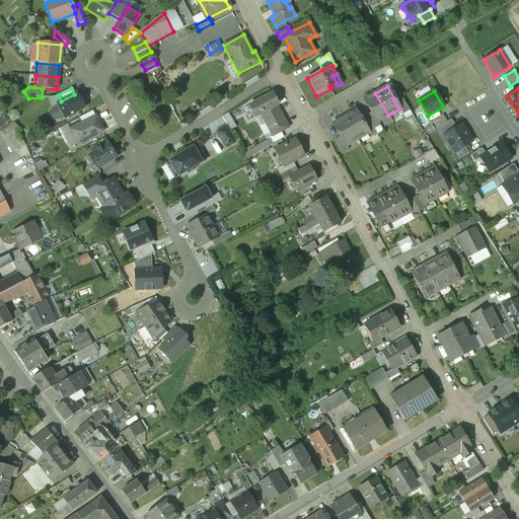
[(58,103),(58,104),(65,119),(84,108),(76,93),(74,94),(61,101),(58,103)]
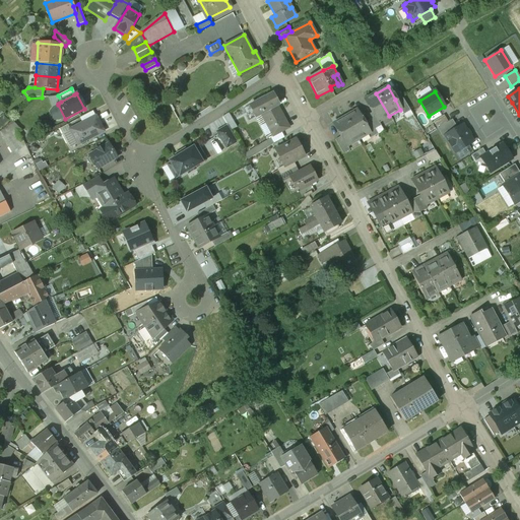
[(265,98),(264,95),(257,100),(258,102),(250,106),(256,117),(261,114),(277,106),(278,105),(272,93),(265,98)]
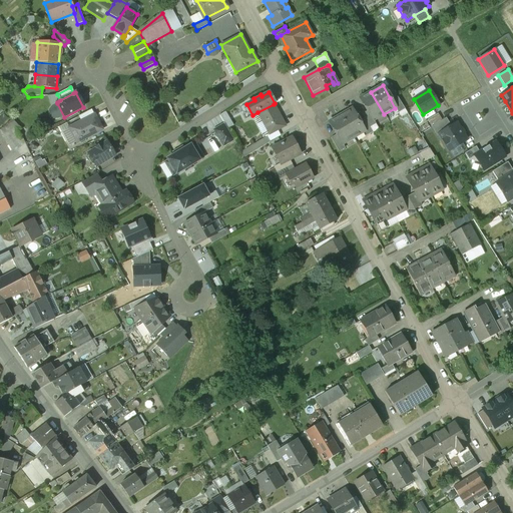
[(384,114),(371,92),(360,98),(367,111),(373,121),(373,120),(384,114)]
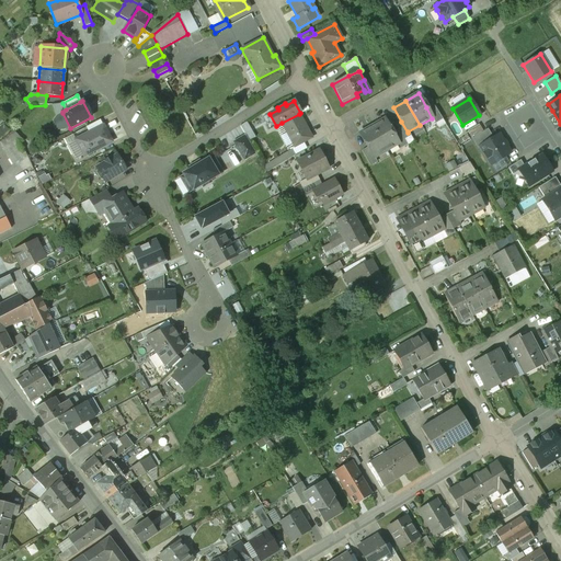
[(443,119),(433,104),(426,107),(432,118),(435,124),(443,119)]
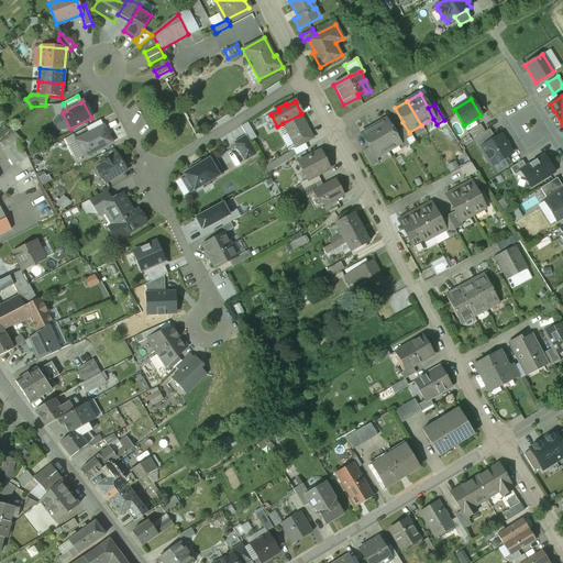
[(69,127),(63,113),(58,116),(54,121),(54,127),(58,131),(64,130),(69,127)]
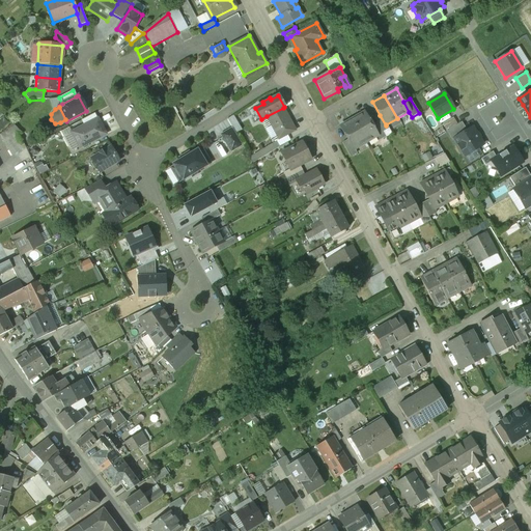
[(283,108),(267,116),(279,140),(296,131),(283,108)]
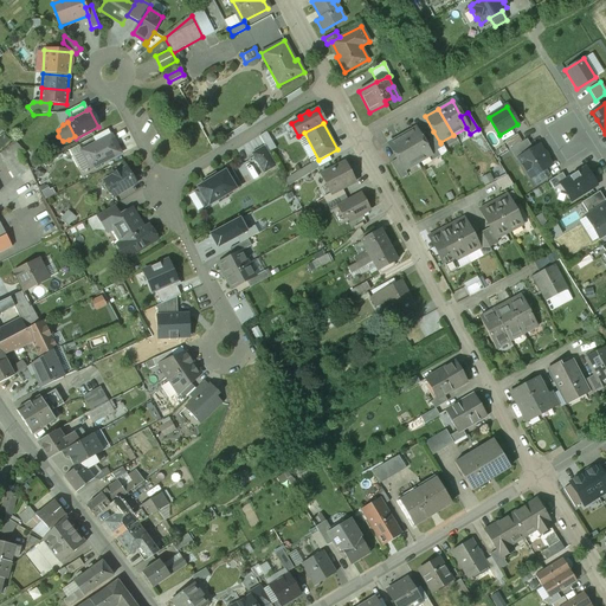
[(424,143),(416,128),(401,136),(418,163),(430,156),(431,155),(424,143)]
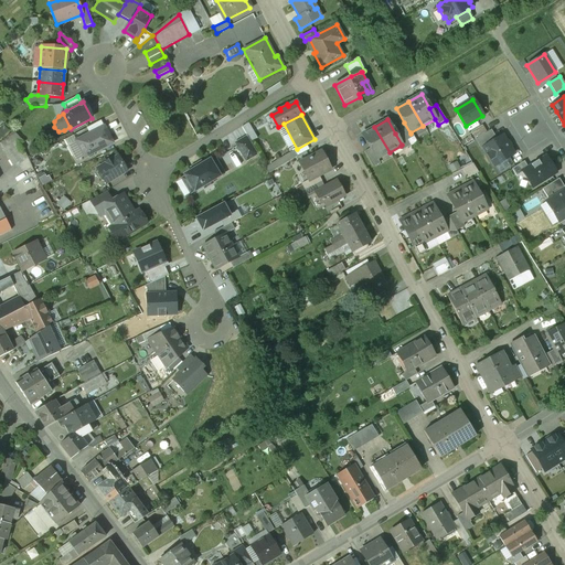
[(100,121),(86,128),(89,134),(104,127),(100,121)]
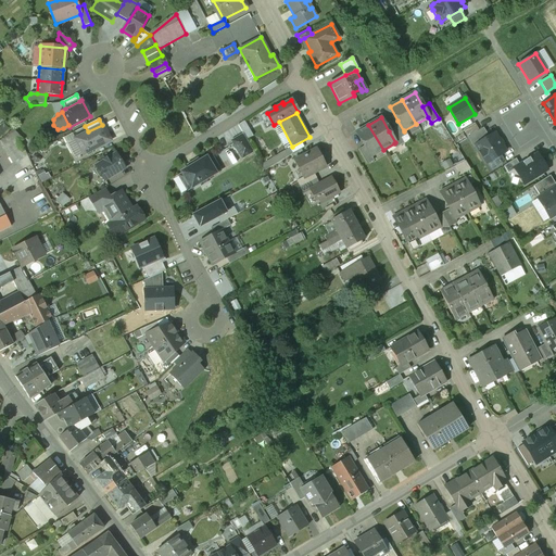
[(404,131),(397,121),(392,124),(395,128),(401,138),(406,135),(404,130),(404,131)]
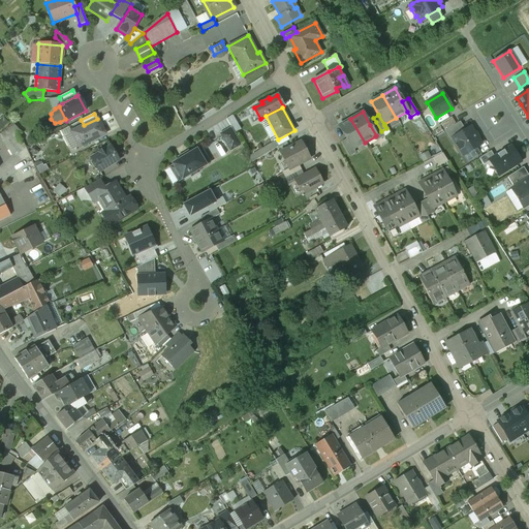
[(84,125),(71,132),(80,148),(104,134),(97,119),(84,125)]
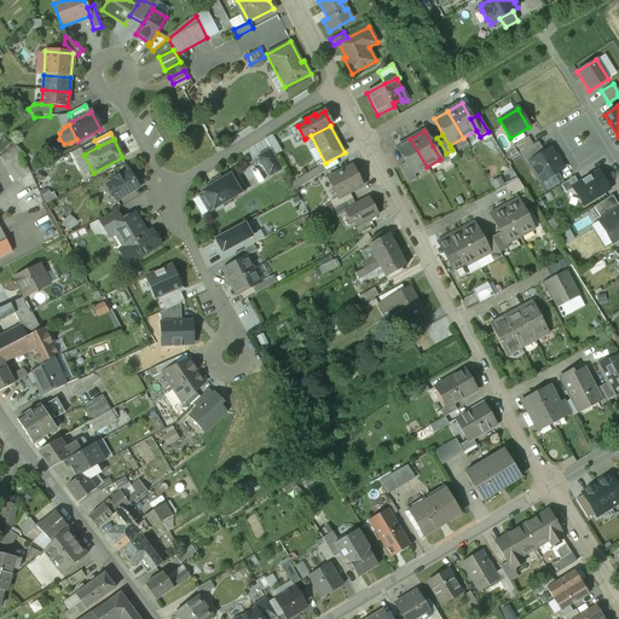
[(427,167),(410,139),(397,148),(405,162),(412,174),(414,174),(427,167)]
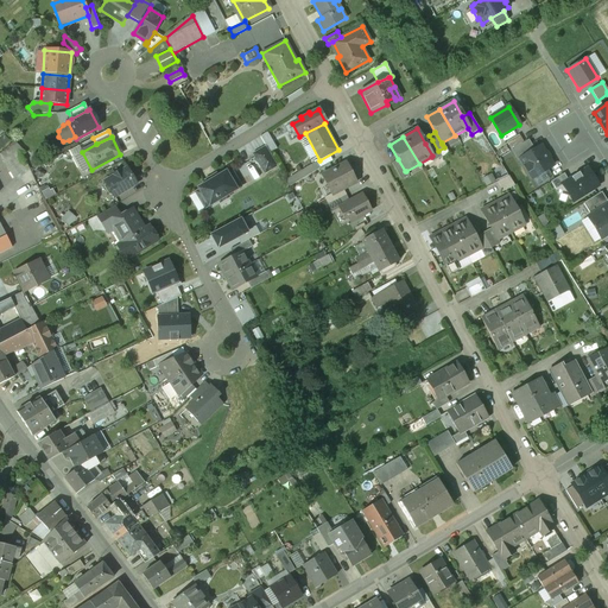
[(438,151),(432,140),(425,144),(432,156),(431,157),(434,160),(441,156),(438,151)]
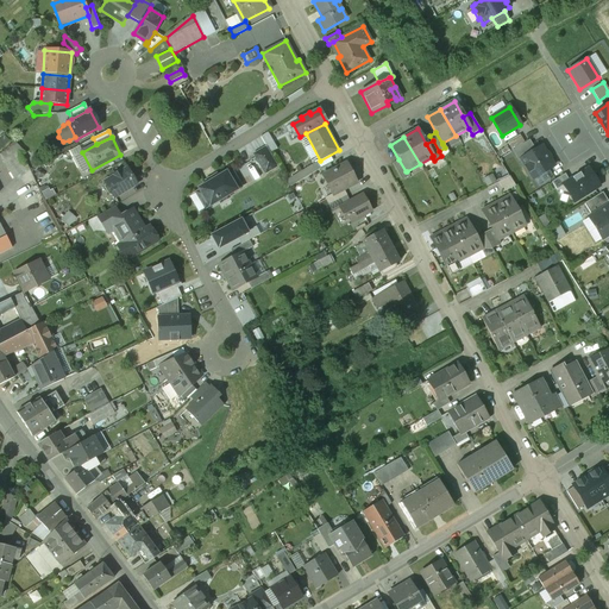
[(519,161),(521,161),(521,159),(535,150),(529,140),(513,151),(519,161)]
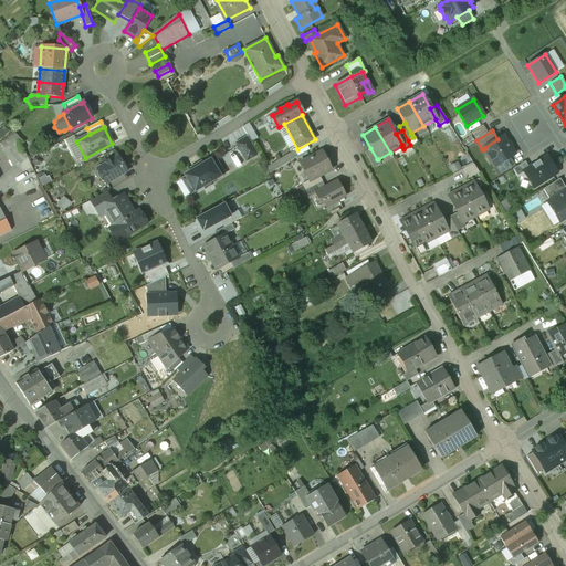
[(13,132),(0,143),(0,146),(7,156),(19,145),(19,146),(23,143),(13,132)]
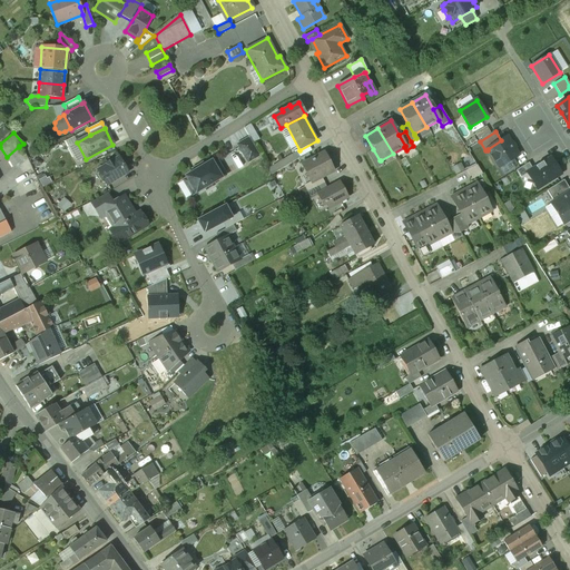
[(501,140),(488,149),(488,150),(499,167),(519,156),(508,137),(501,140)]
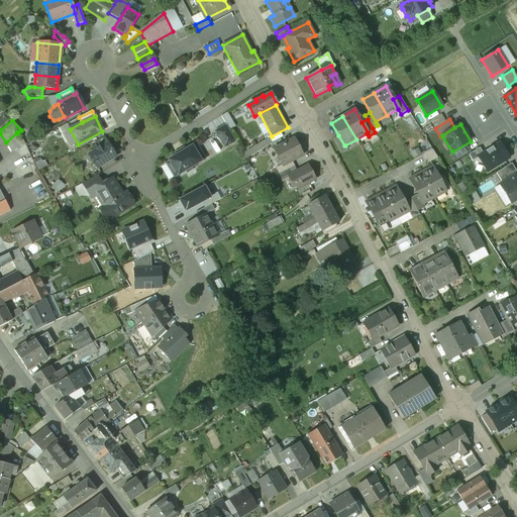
[(235,140),(226,125),(215,131),(224,147),(235,140)]
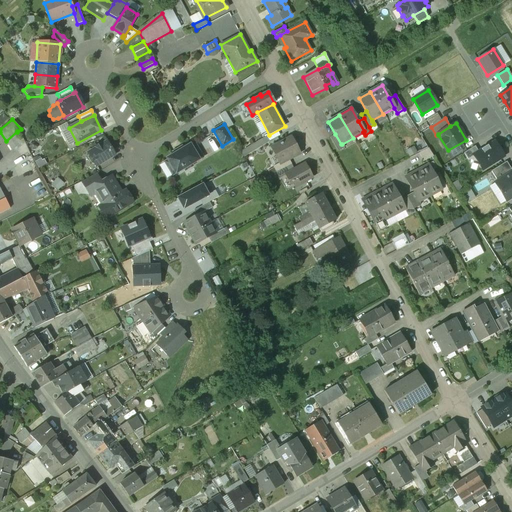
[(6,141),(3,144),(6,149),(9,147),(11,150),(24,142),(17,132),(17,131),(6,141)]
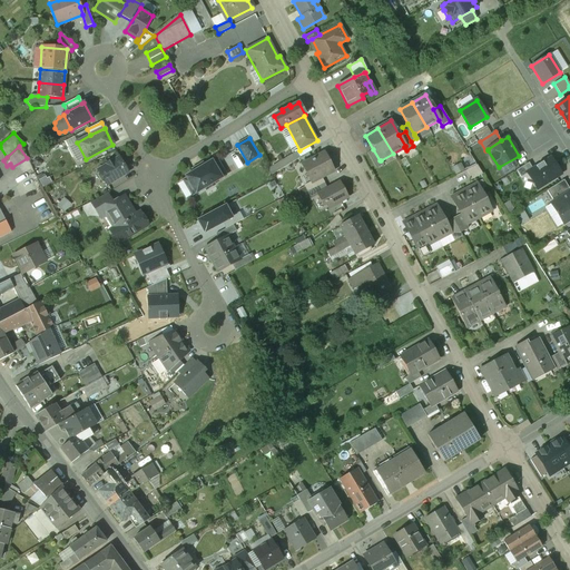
[(380,160),(373,149),(367,154),(376,168),(383,164),(381,160),(380,160)]
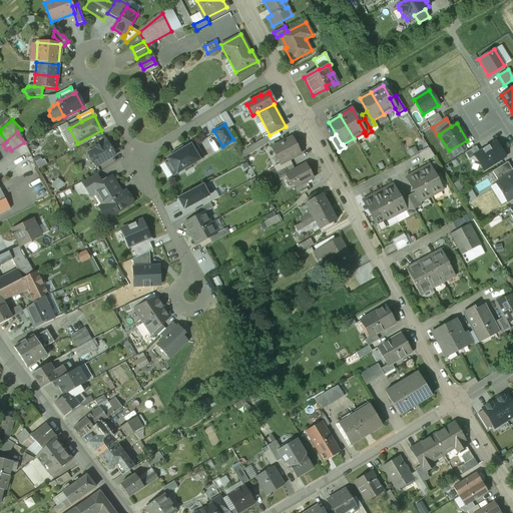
[(266,137),(255,144),(259,149),(270,143),(266,137)]
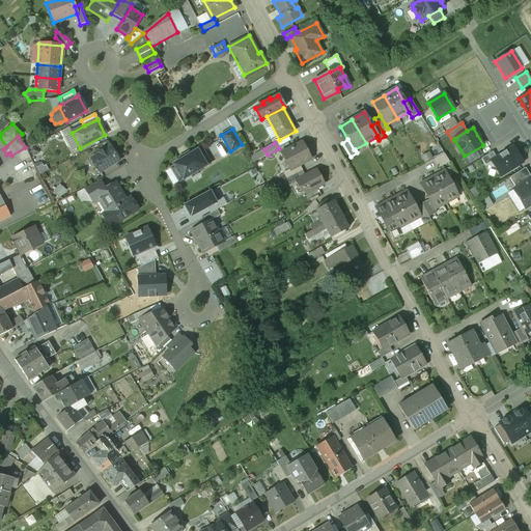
[(290,148),(287,143),(279,148),(281,152),(281,154),(290,148)]
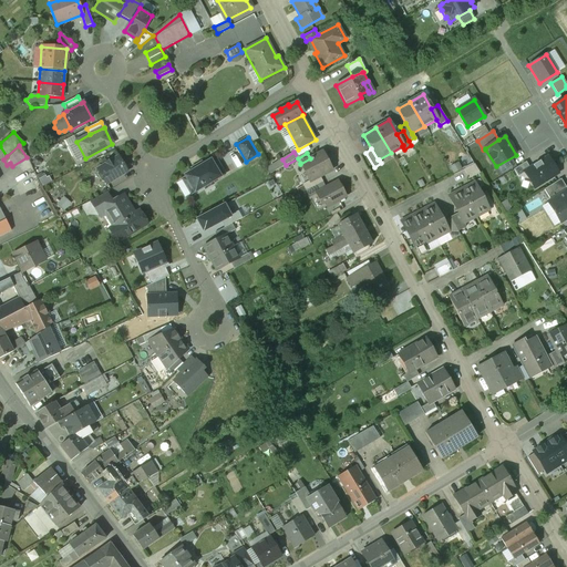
[(310,158),(300,164),(306,174),(308,173),(312,181),(319,177),(331,171),(322,153),(310,158)]
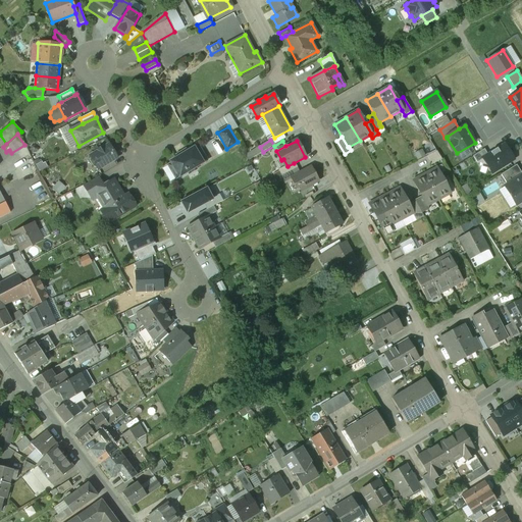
[(108,144),(103,147),(97,150),(97,151),(90,156),(91,158),(90,161),(93,167),(97,168),(98,170),(117,158),(108,144)]
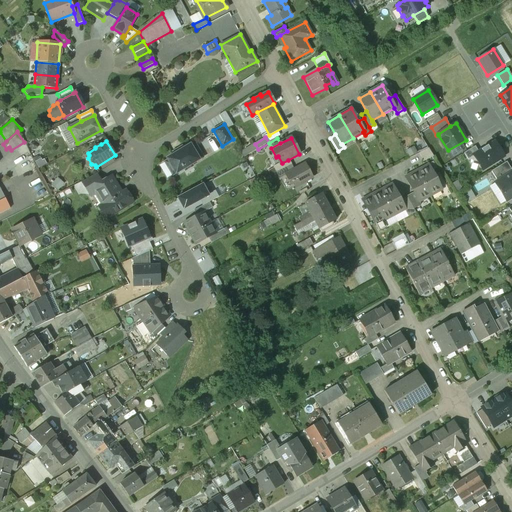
[(478,152),(473,156),(474,156),(482,170),(503,157),(494,142),(488,146),(481,150),(482,150),(478,152)]
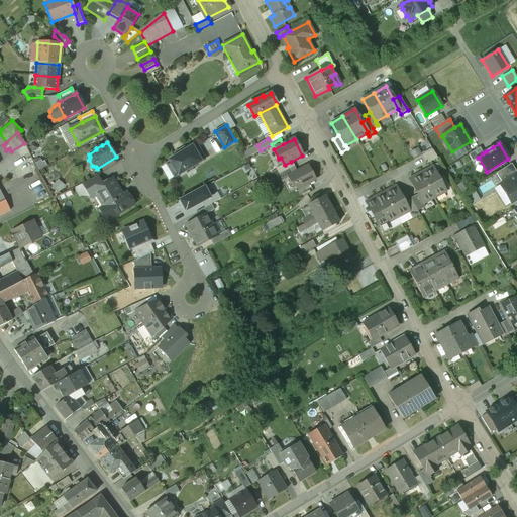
[(257,145),(242,154),(246,160),(261,150),(257,145)]
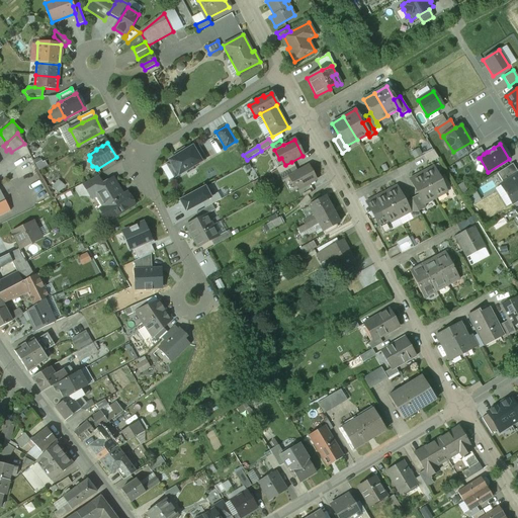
[(176,156),(169,161),(169,162),(178,176),(186,171),(187,173),(194,168),(193,167),(205,160),(198,148),(194,150),(192,147),(185,151),(176,156)]
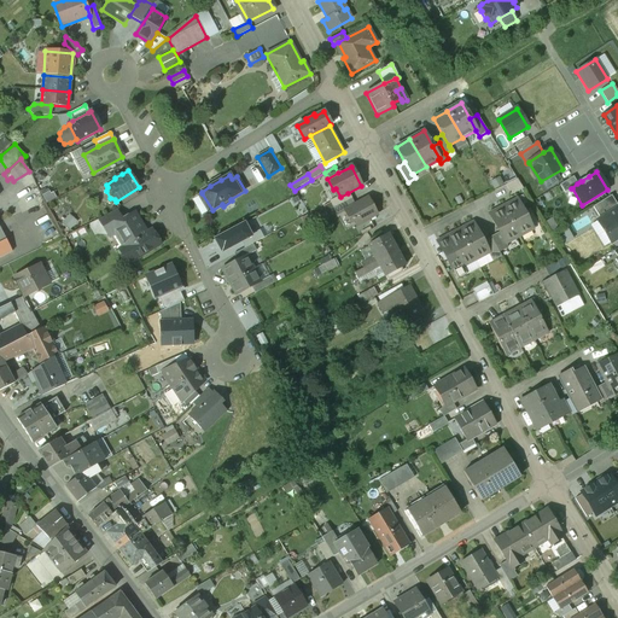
[(564,193),(572,188),(571,188),(577,184),(573,176),(560,185),(564,193)]
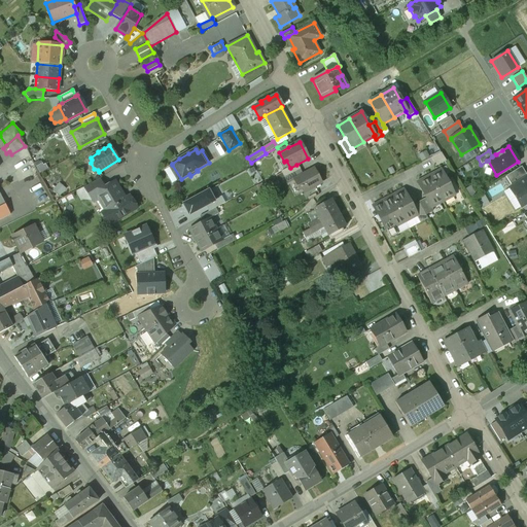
[(446,161),(441,152),(430,159),(434,167),(446,161)]
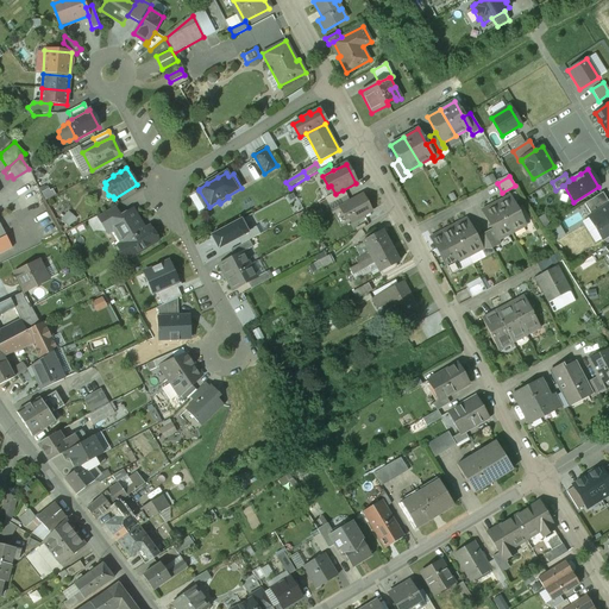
[(205,209),(209,207),(199,190),(195,193),(205,209)]
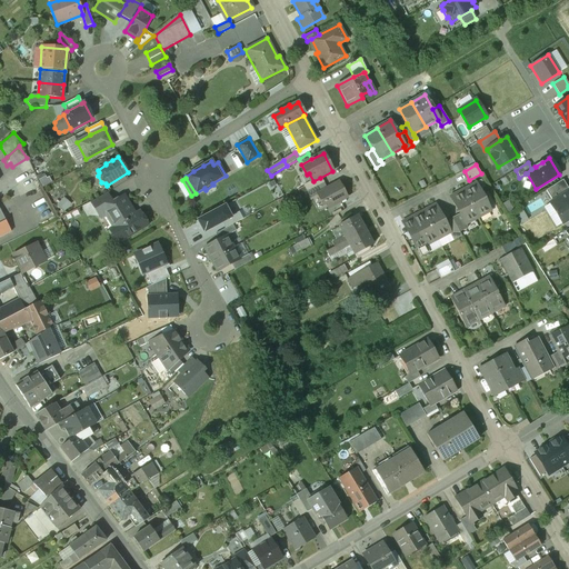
[(313,181),(310,182),(310,181),(303,185),(307,192),(323,183),(320,178),(313,181)]
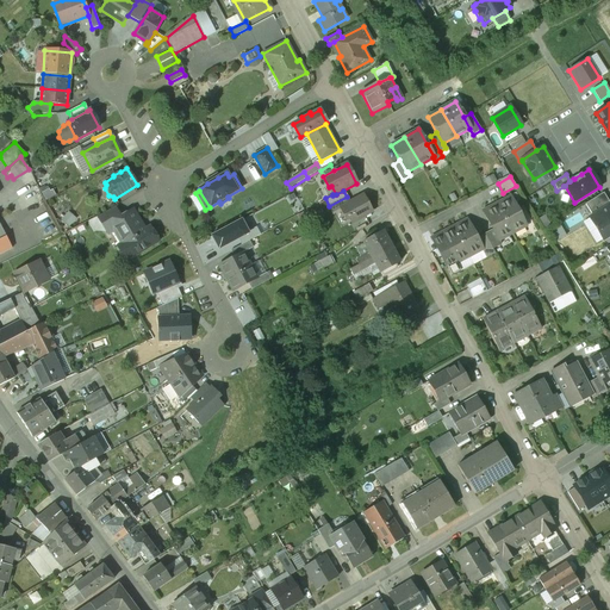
[(585,205),(592,217),(609,205),(609,204),(603,193),(585,205)]
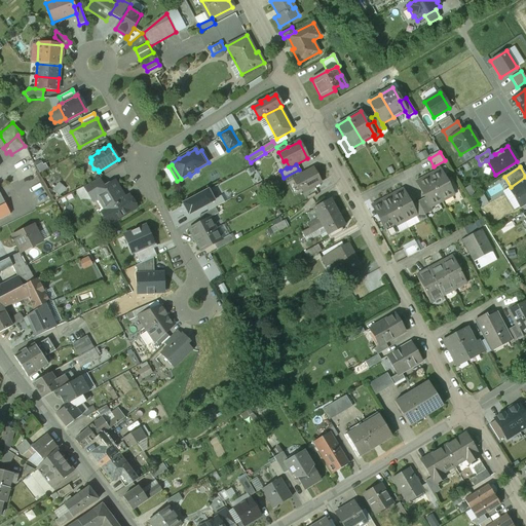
[(299,170),(284,178),(288,184),(293,181),(293,180),(302,175),(299,170)]
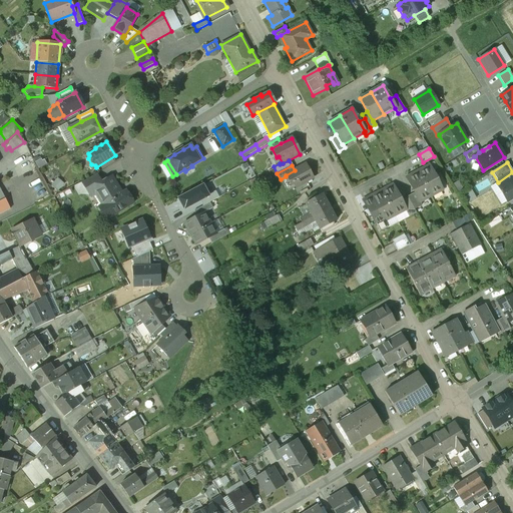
[(295,170),(286,175),(286,176),(291,184),(293,183),(296,187),(312,178),(305,165),(295,170)]
